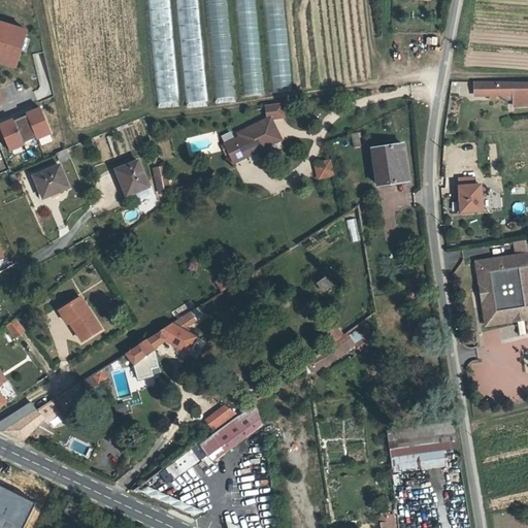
[(168,0),(150,0),(158,108),(177,106),(168,0)]
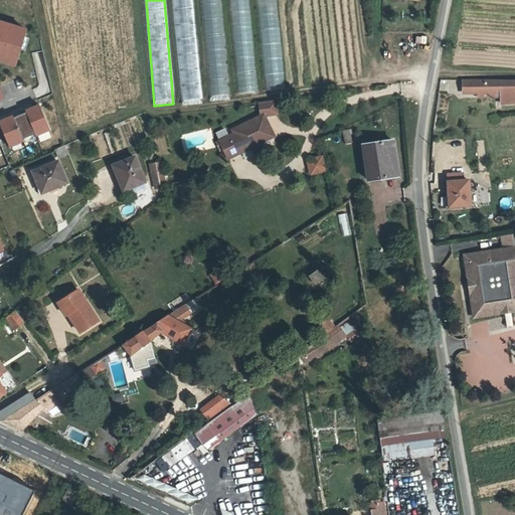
[(174,0),(181,105),(199,104),(192,0),(174,0)]
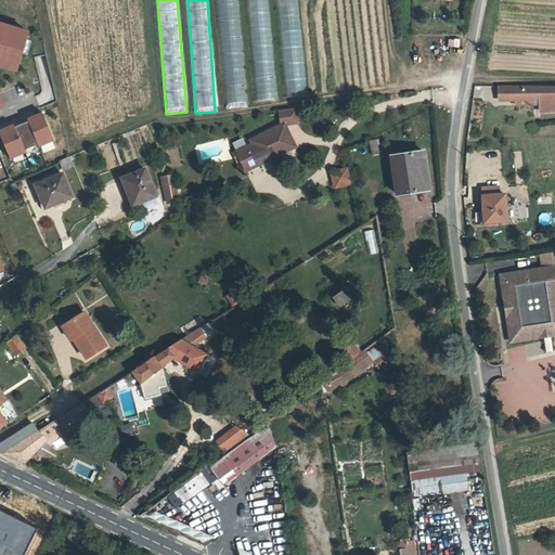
[(0,64),(18,71),(30,31),(0,22),(0,64)]
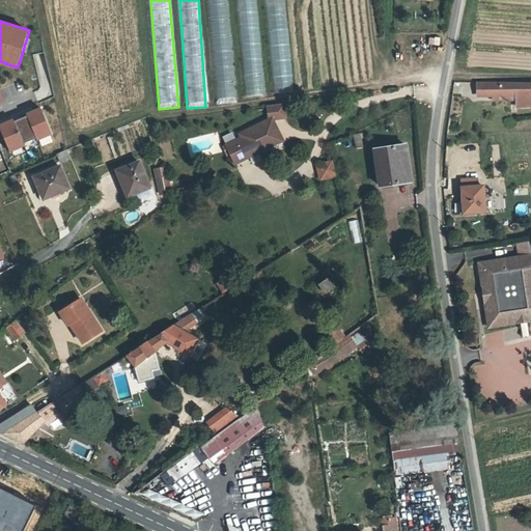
[(45,68),(39,54),(33,56),(38,71),(45,68)]
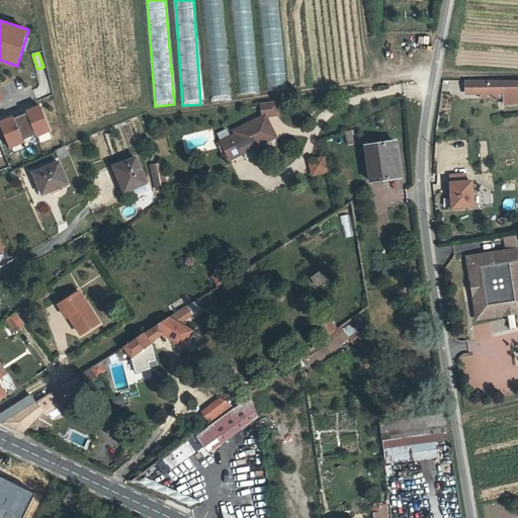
[(208,68),(212,102),(231,99),(227,66),(208,68)]
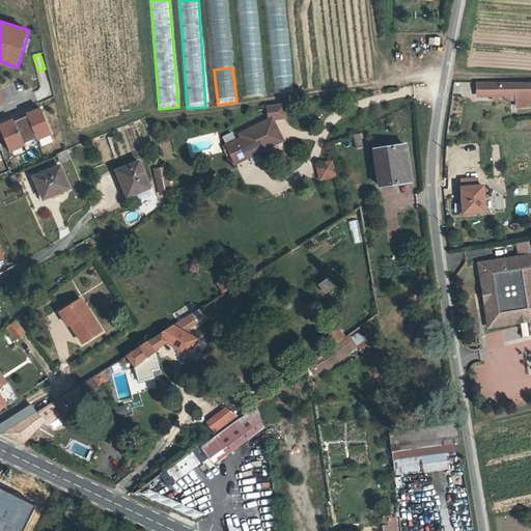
[(36,100),(52,94),(46,77),(38,79),(42,88),(33,91),(36,100)]
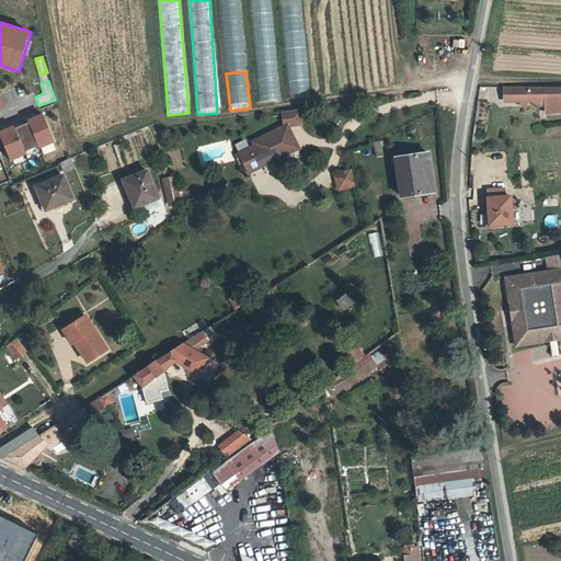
[(289,98),(308,98),(308,81),(289,81),(289,98)]
